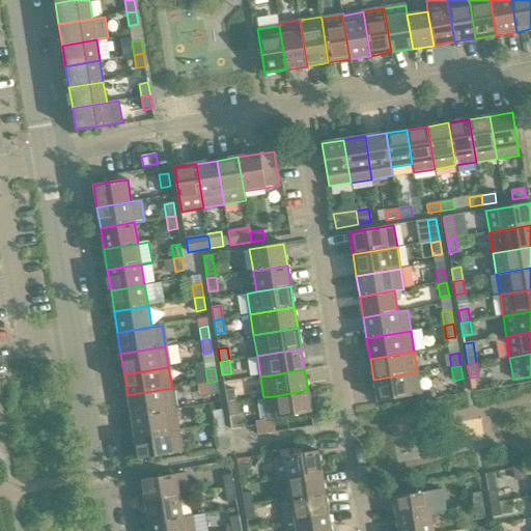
[(417,372),(373,380),(376,401),(421,394),(417,372)]
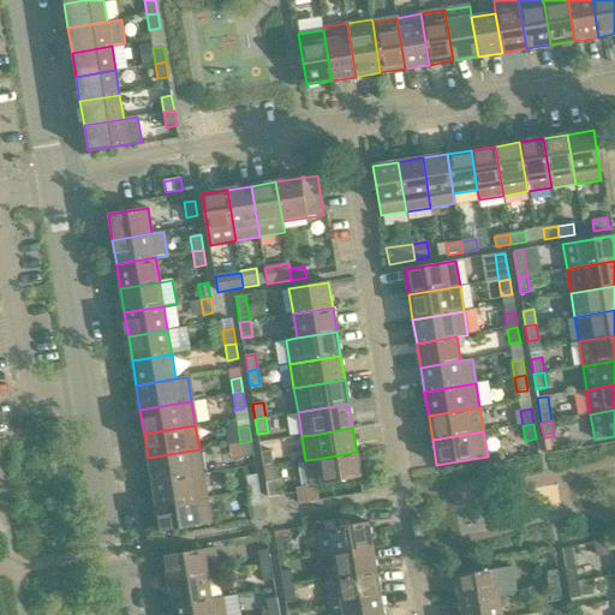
[(251,441),(240,443),(243,458),(254,457),(251,441)]
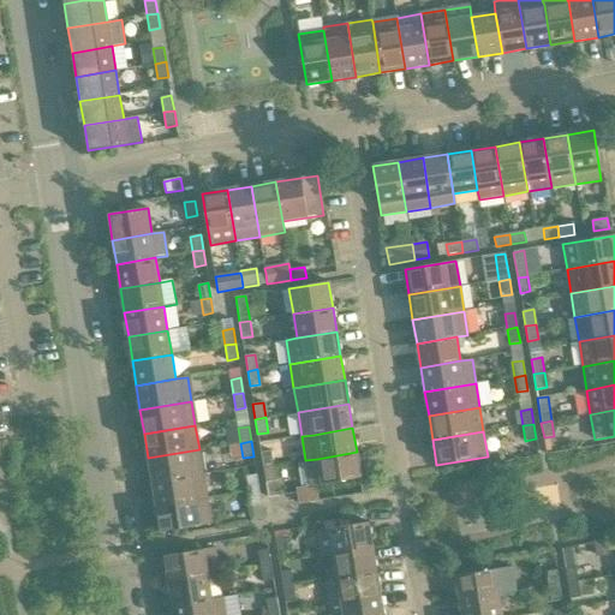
[(148,458),(151,482),(203,473),(206,473),(202,449),(199,449),(148,458)]
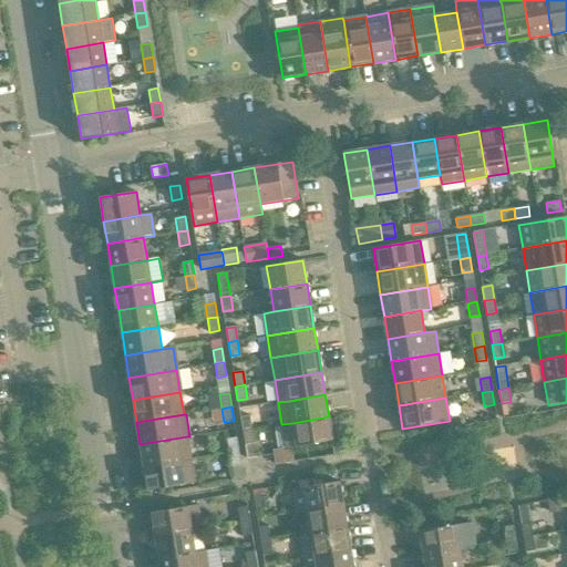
[(240,418),(243,431),(253,430),(249,415),(240,418)]
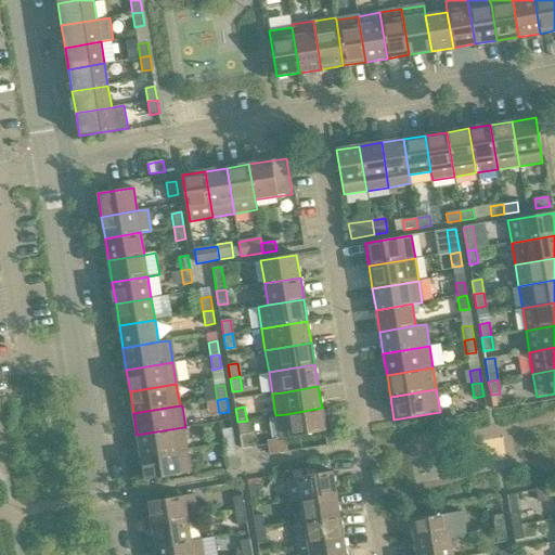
[(322,408),(286,414),(275,415),(280,439),(325,431),(322,408)]
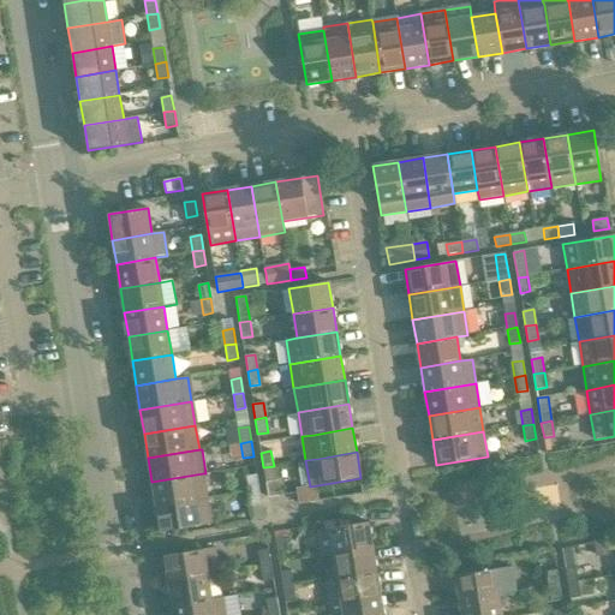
[(274,466),(263,467),(266,483),(276,481),(274,466)]
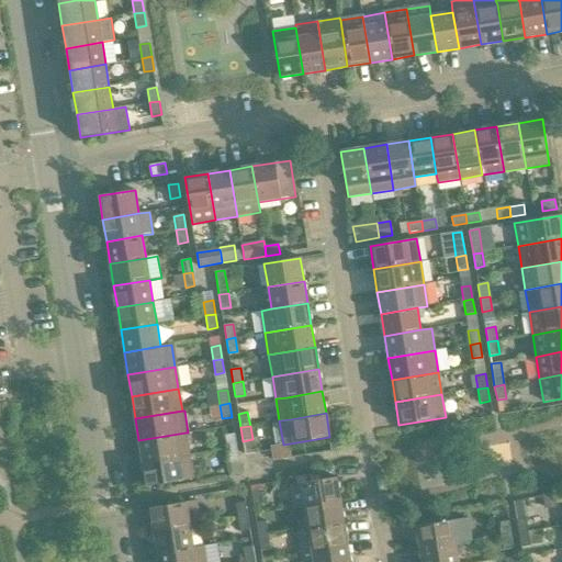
[(138,440),(143,462),(189,456),(186,433),(138,440)]
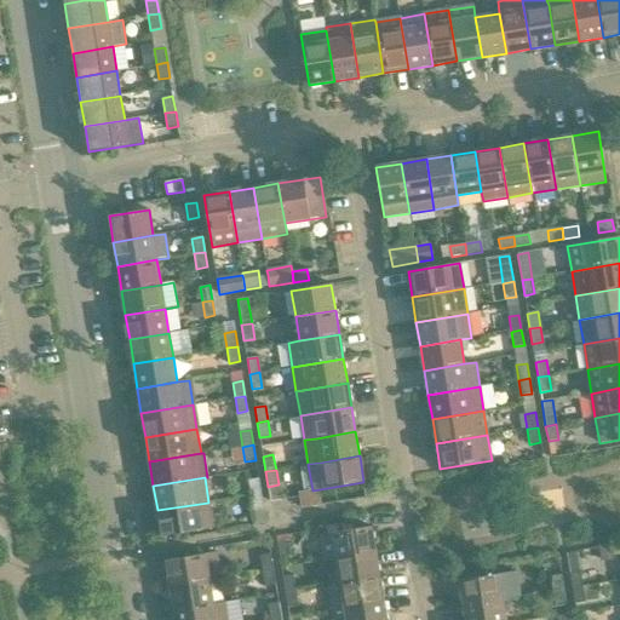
[(248,480),(251,495),(262,493),(259,478),(248,480)]
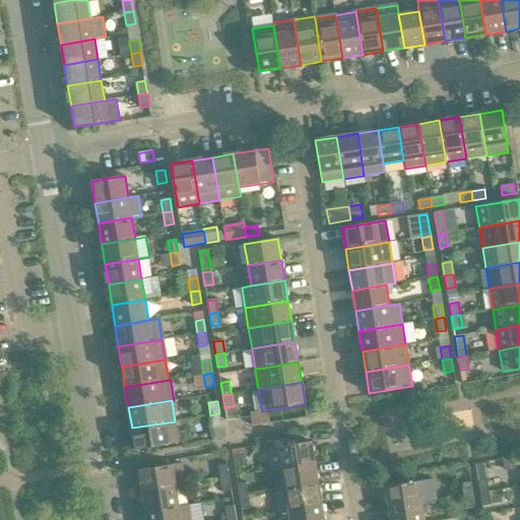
[(219,413),(210,415),(212,428),(221,427),(219,413)]
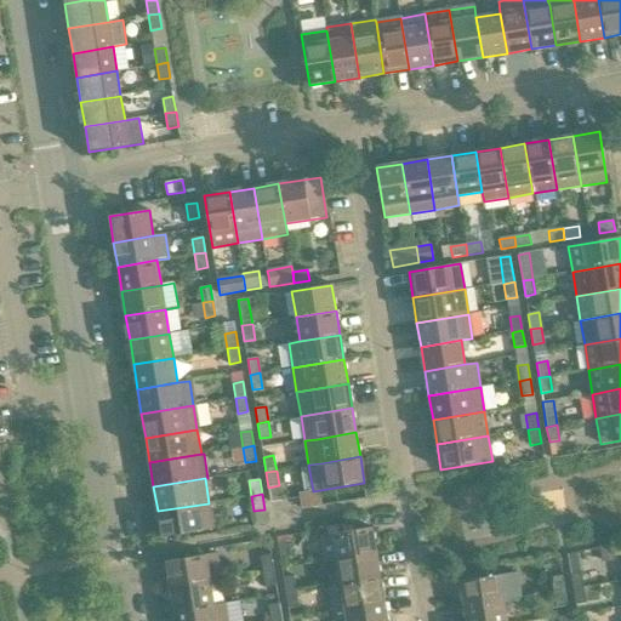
[(209,503),(158,511),(161,537),(214,529),(209,503)]
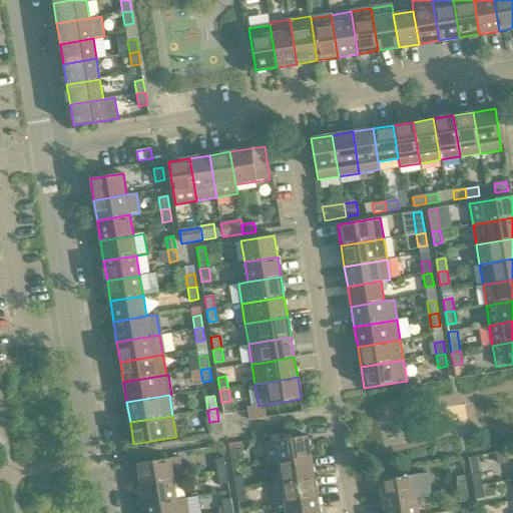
[(270,464),(278,462),(311,457),(307,436),(266,443),(270,464)]
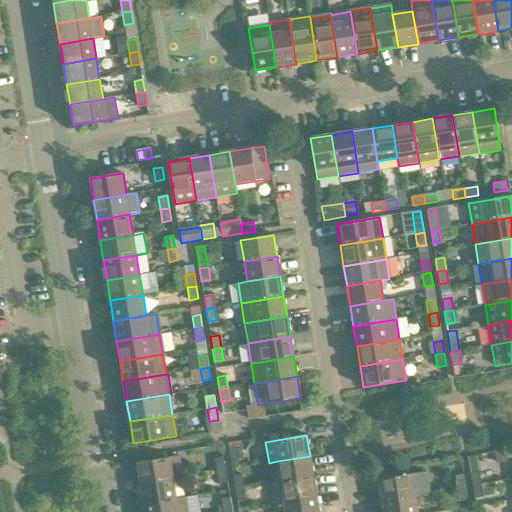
[(239,459),(237,446),(237,442),(228,444),(231,460),(239,459)]
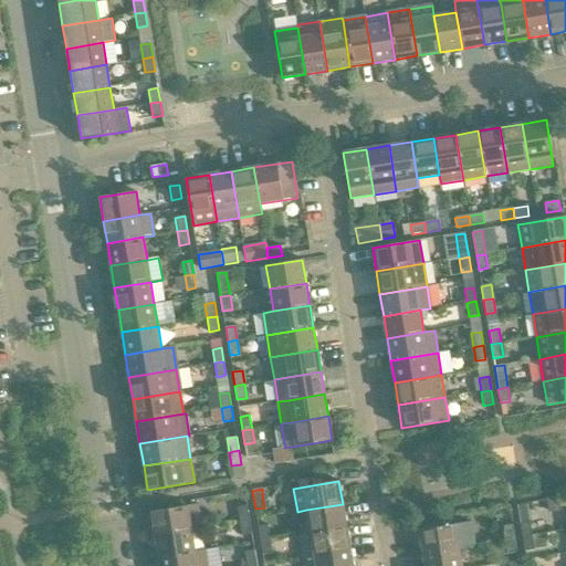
[(150,512),(155,535),(191,530),(201,527),(198,504),(150,512)]
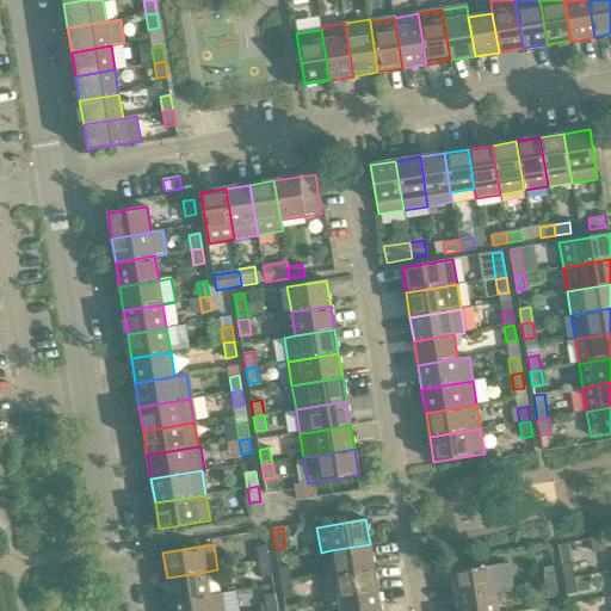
[(334,574),(374,568),(370,544),(331,550),(334,574)]
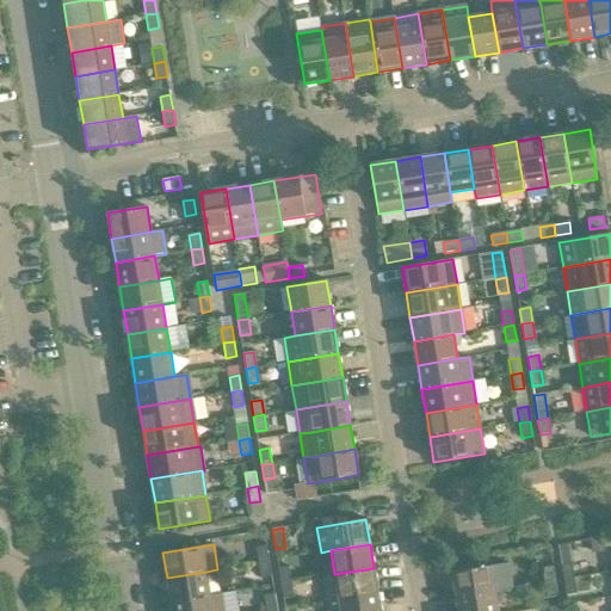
[(257,548),(259,562),(269,561),(266,545),(257,548)]
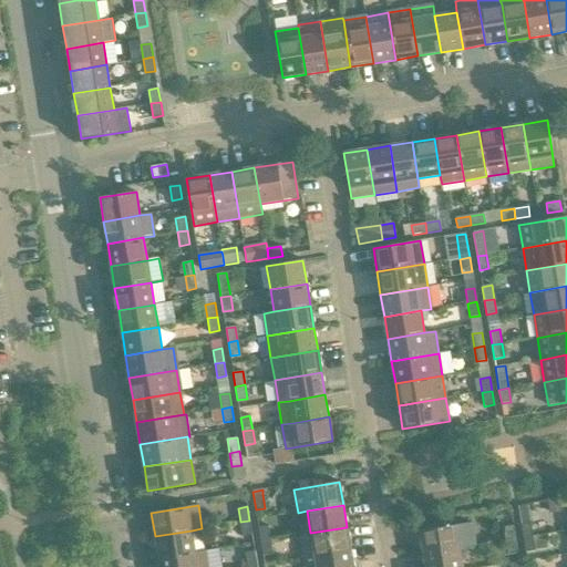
[(240,522),(243,536),(253,535),(249,521),(240,522)]
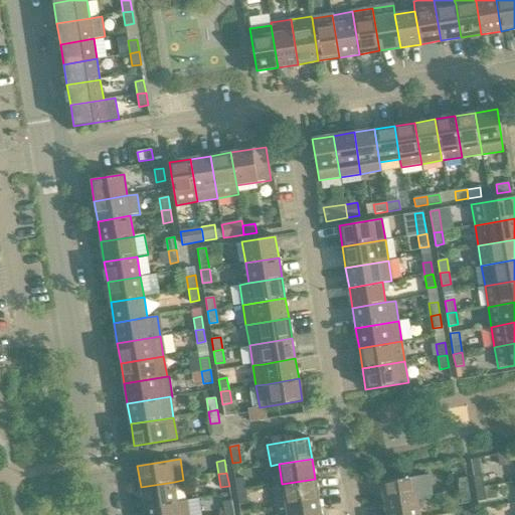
[(381,483),(384,504),(417,498),(431,496),(426,475),(381,483)]
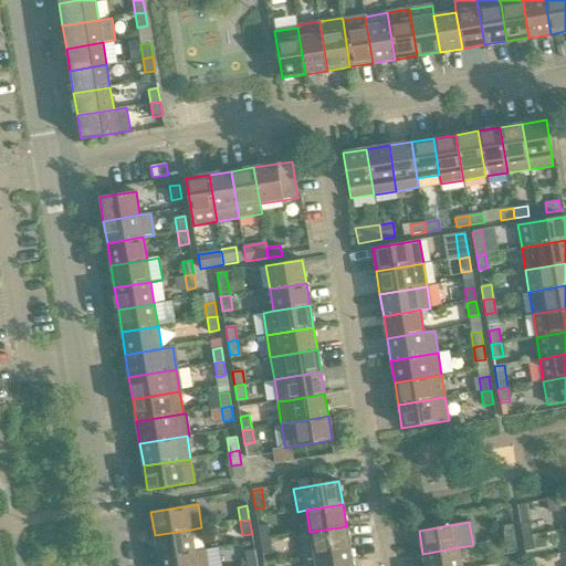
[(520,523),(522,537),(532,536),(530,522),(520,523)]
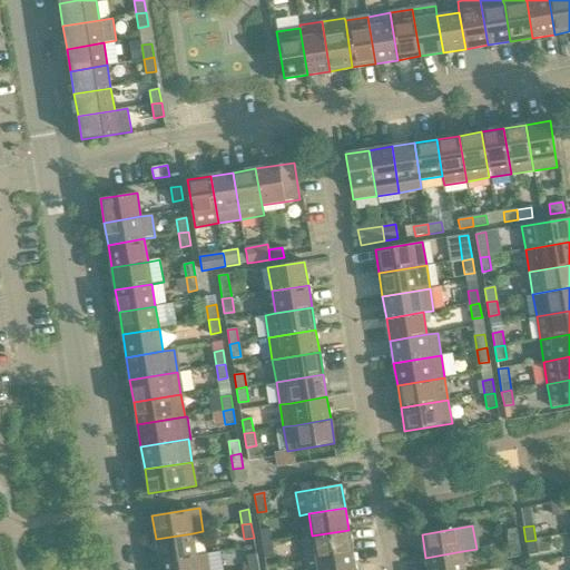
[(259,530),(262,544),(272,542),(269,529),(259,530)]
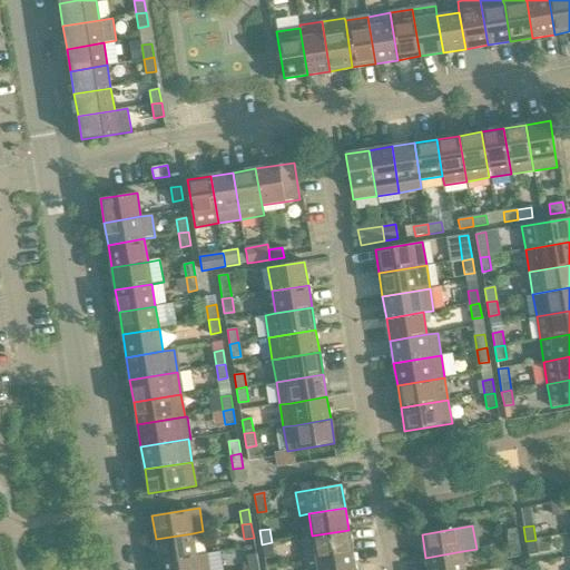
[(507,530),(509,544),(519,542),(517,529),(507,530)]
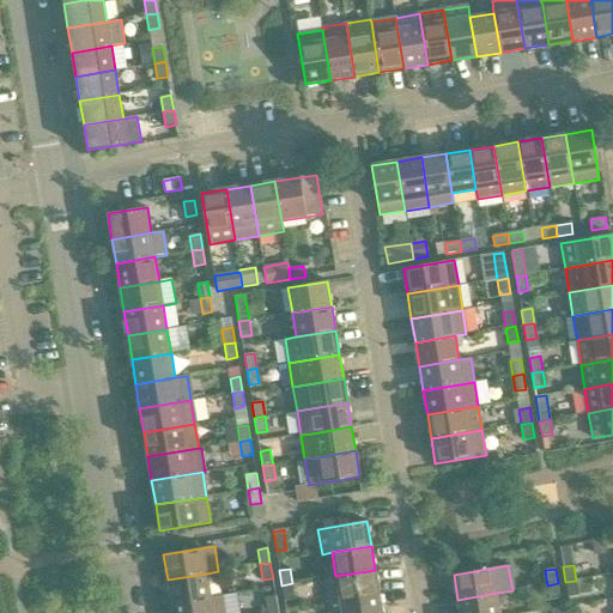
[(326,578),(329,602),(378,594),(375,570),(335,576),(326,578)]
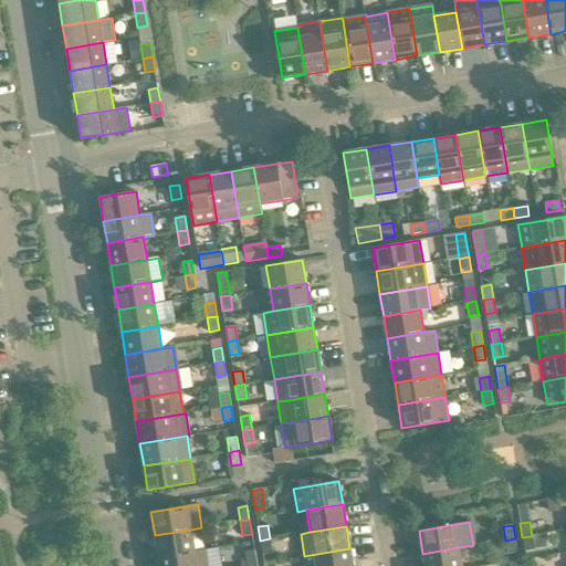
[(155,535),(158,557),(195,552),(191,530),(155,535)]
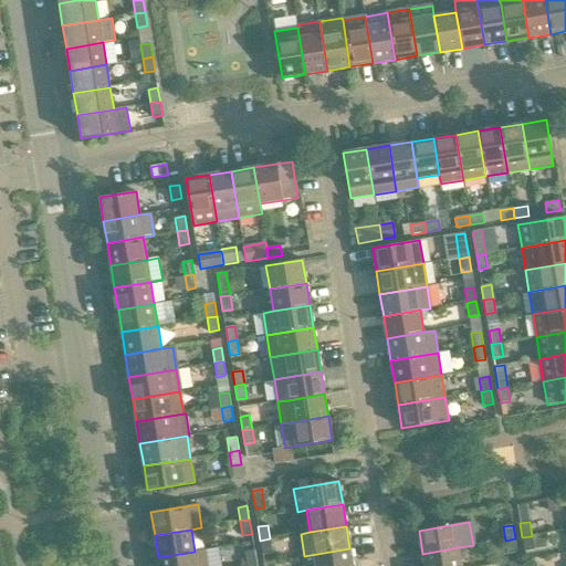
[(522,537),(524,551),(534,549),(532,536),(522,537)]
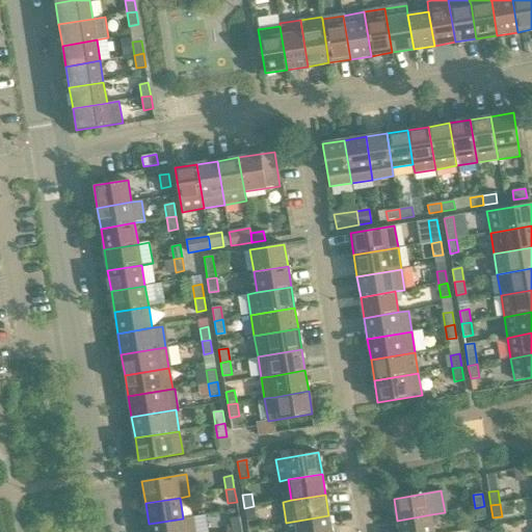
[(244,508),(246,521),(256,520),(254,506),(244,508)]
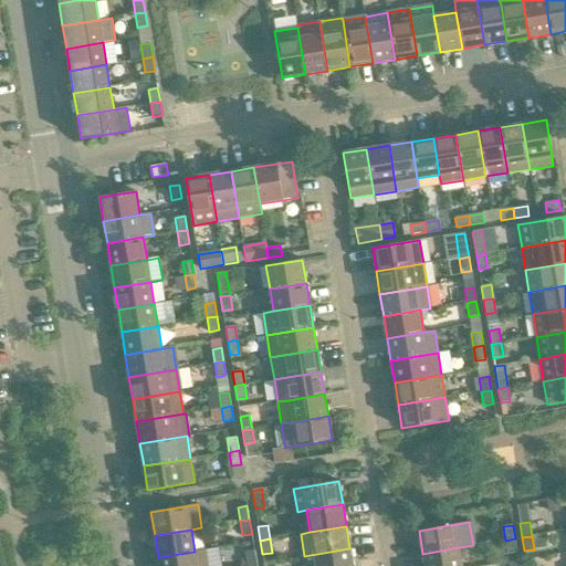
[(505,541),(507,554),(517,553),(515,538),(505,541)]
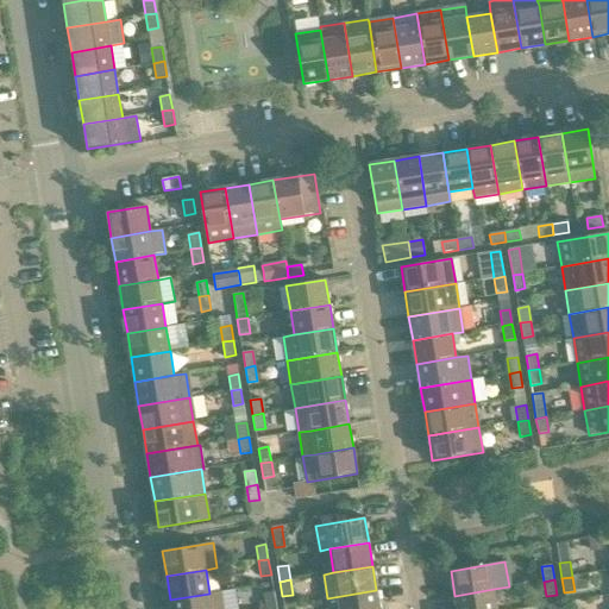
[(209,594),(170,600),(171,608),(237,608),(234,589),(220,591),(209,594)]
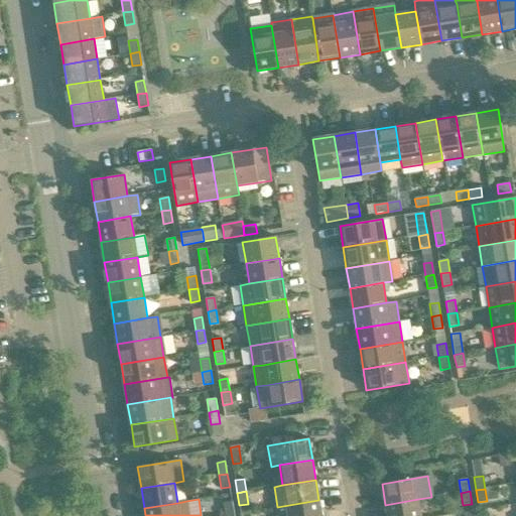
[(385,505),(386,515),(420,515),(418,499),(385,505)]
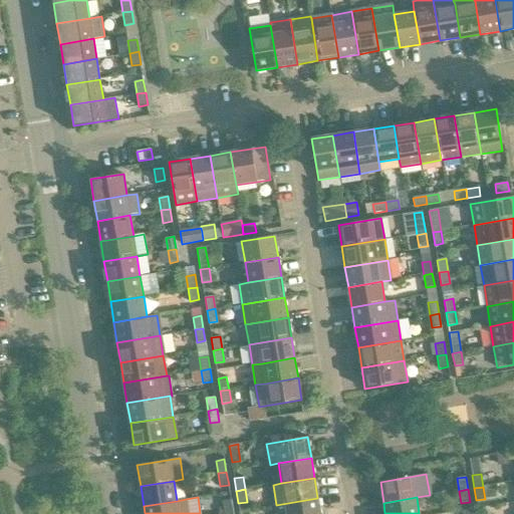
[(276,505),(277,513),(319,513),(317,498),(276,505)]
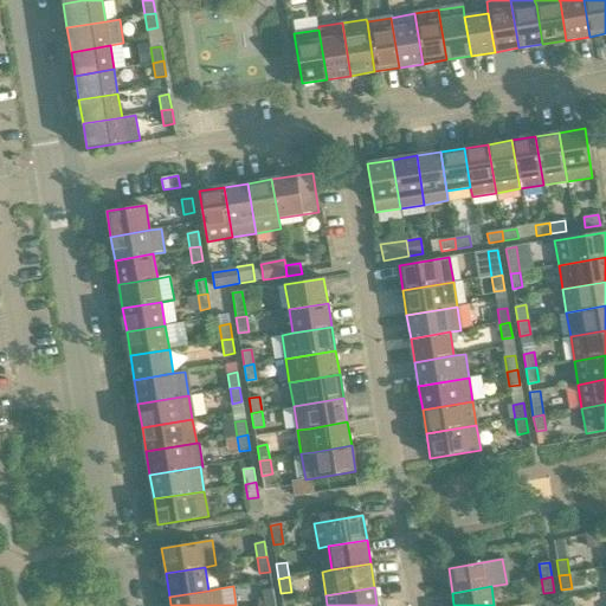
[(262,591),(264,605),(275,604),(272,590),(262,591)]
